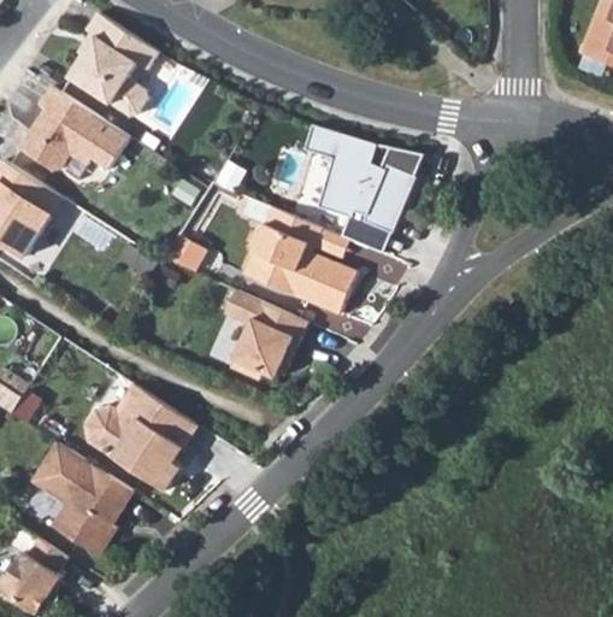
[(612,0),(593,0),(576,52),(612,68),(612,0)]
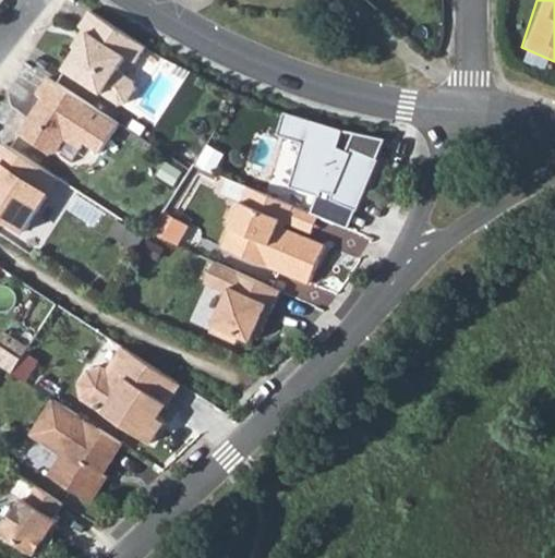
[(143,46),(87,11),(76,26),(81,29),(85,33),(74,50),(61,69),(117,105),(123,104),(133,88),(132,82),(115,71),(123,58),(132,63),(143,46)]
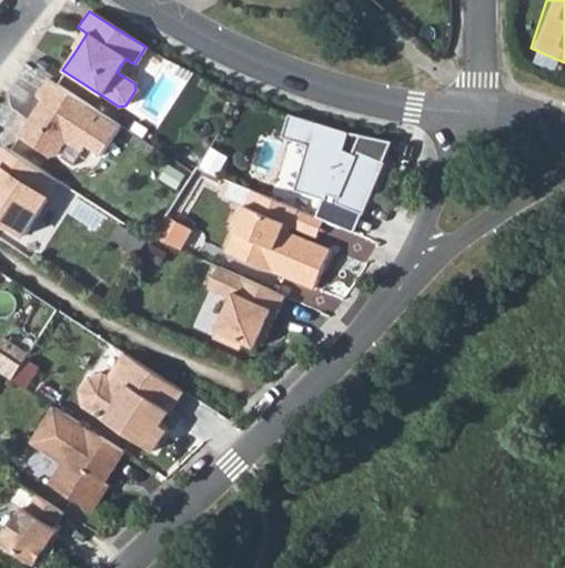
[(71,48),(76,51),(87,33),(82,30),(71,48)]
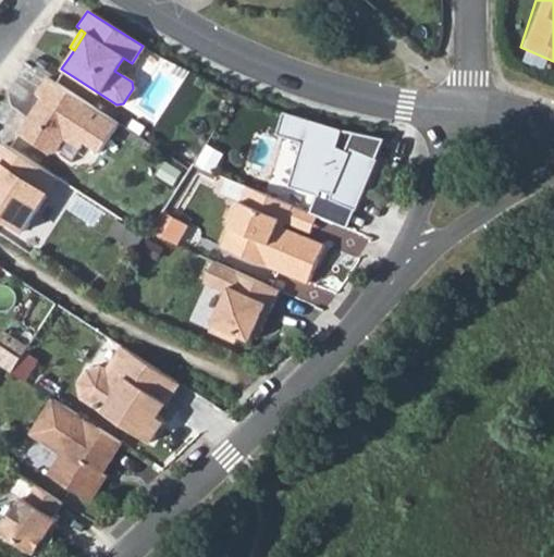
[(117,124),(45,77),(34,94),(39,98),(31,111),(34,113),(32,118),(25,119),(16,134),(48,153),(54,152),(63,139),(78,149),(82,143),(98,152),(117,124)]
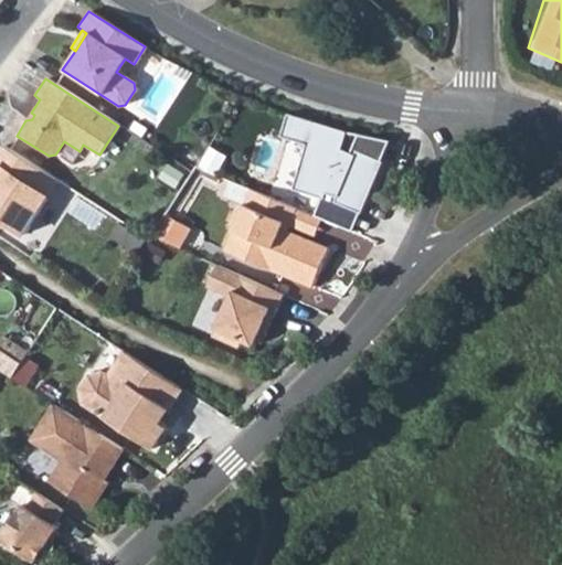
[(311,123),(286,115),(279,137),(305,145),(292,189),(322,198),(325,193),(336,196),(332,201),(359,213),(381,161),(354,150),(352,153),(339,149),(345,132),(320,125),(311,123)]
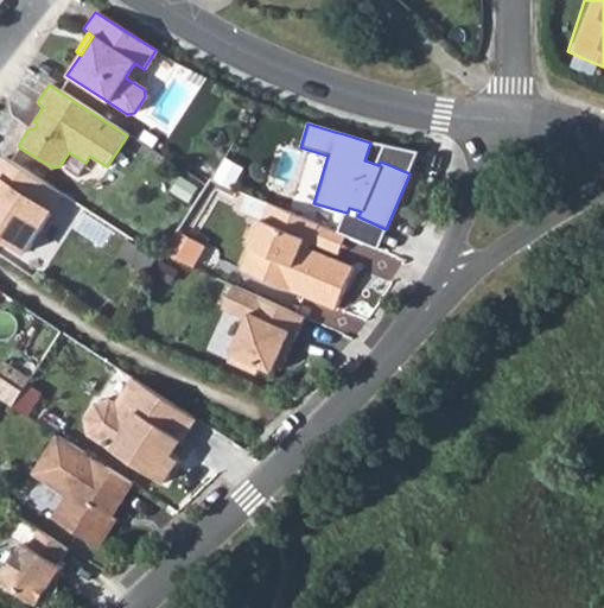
[(228,149),(210,176),(228,188),(247,159),(228,149)]
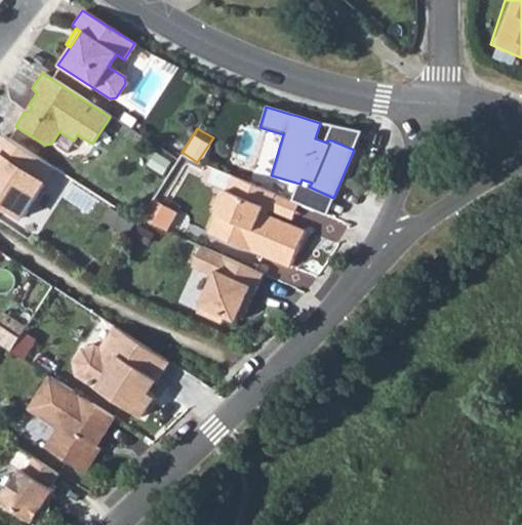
[(52,168),(2,135),(0,138),(0,205),(19,218),(52,168)]
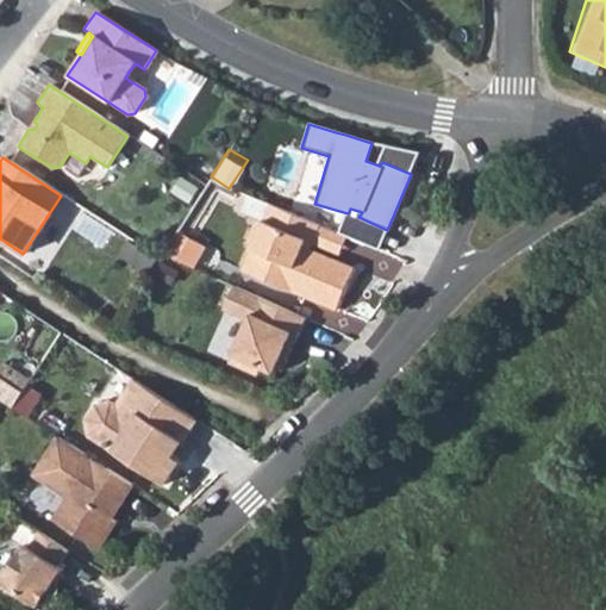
[(369,275),(325,257),(322,259),(319,251),(320,247),(326,249),(354,261),(361,243),(285,211),(277,228),(269,231),(262,248),(266,256),(256,278),(351,317),(369,275)]
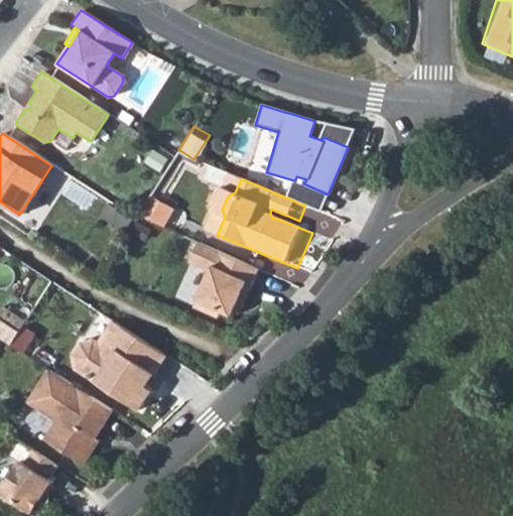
[(142,214),(165,223),(172,205),(149,196),(142,214)]
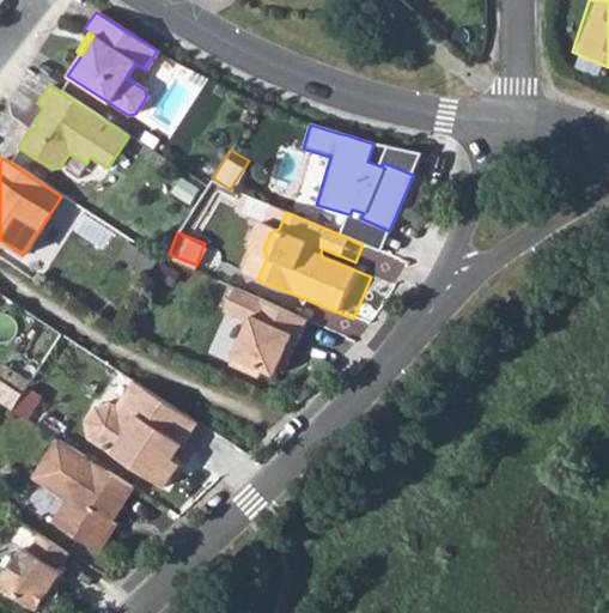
[(304,320),(232,287),(223,311),(248,322),(229,365),(257,377),(261,370),(273,376),(275,370),(279,363),(285,365),(304,320)]
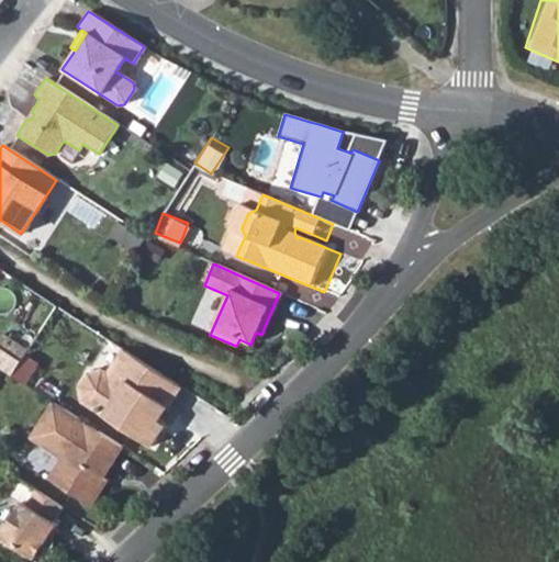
[(0,363),(14,372),(30,345),(2,329),(0,334),(0,363)]
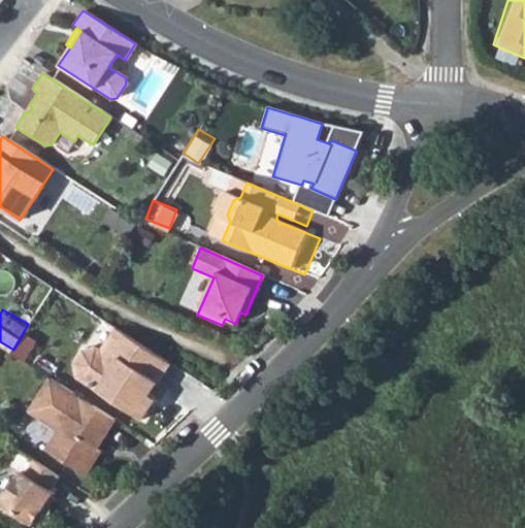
[(75,377),(140,419),(154,398),(148,394),(138,388),(145,376),(155,383),(167,363),(113,329),(99,352),(94,349),(81,352),(73,364),(75,377)]
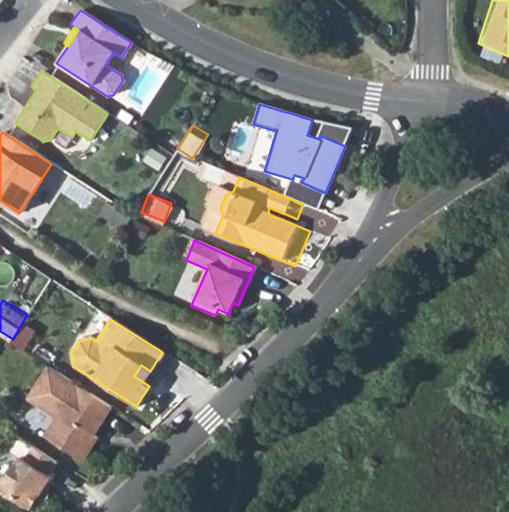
[(134,376),(143,382),(150,371),(141,365),(134,376)]
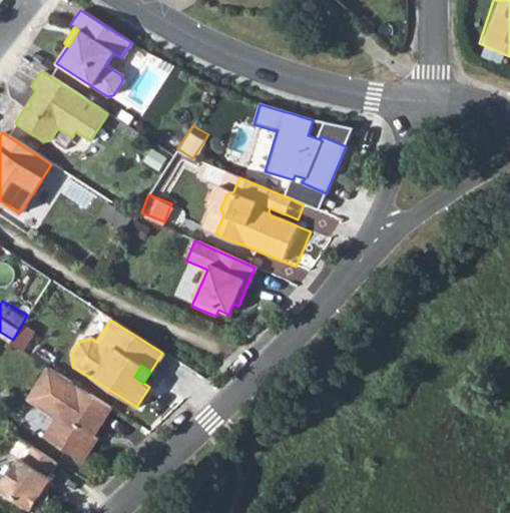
[(89,440),(109,408),(47,368),(26,400),(55,418),(43,437),(81,461),(90,446),(89,440)]
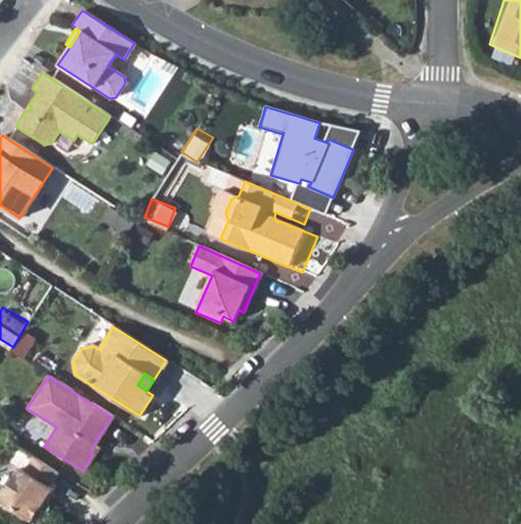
[(47,487),(56,473),(32,457),(23,471),(18,469),(0,498),(0,501),(28,519),(31,521),(43,504),(49,493),(51,489),(47,487)]
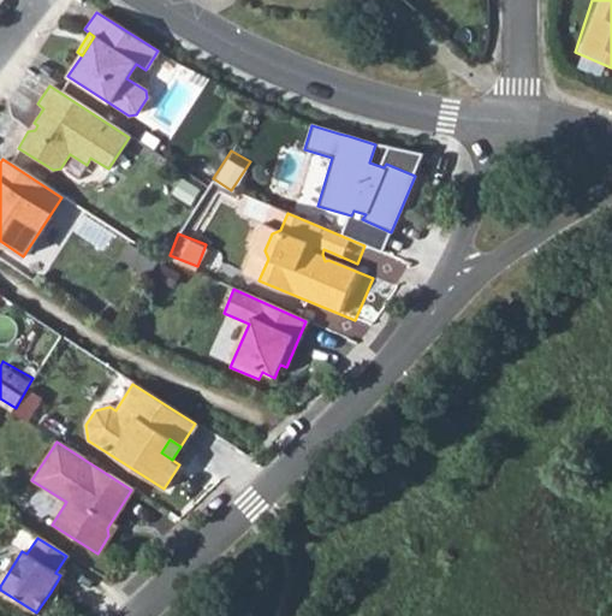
[(51,592),(54,594),(61,582),(58,580),(51,592)]
